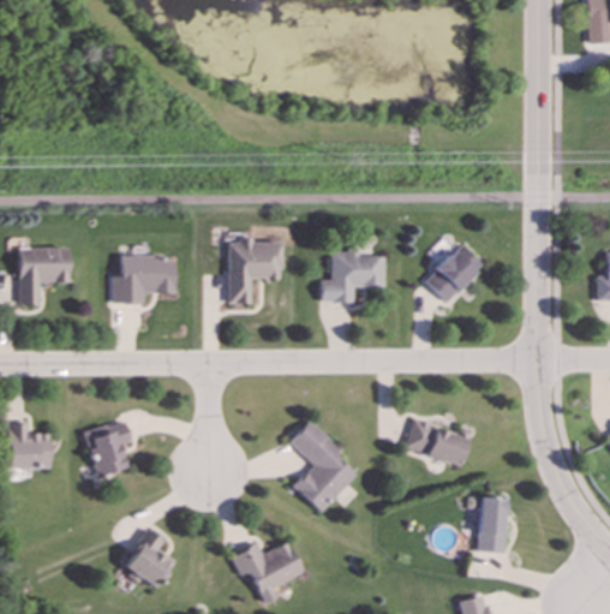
[(587,0),(588,43),(609,42),(609,0),(587,0)]
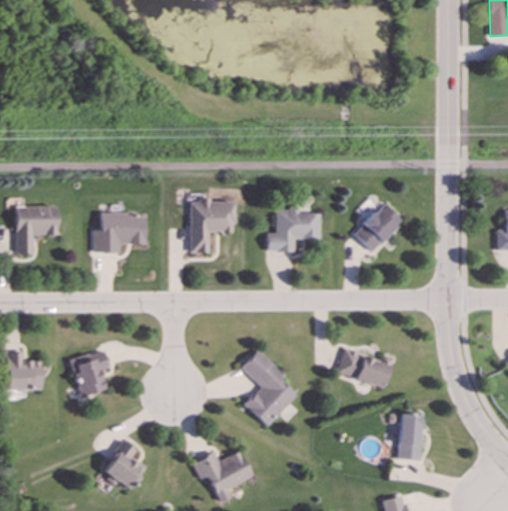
[(235,201),(210,201),(210,200),(191,200),(191,252),(210,252),(210,231),(235,231),(235,201)]
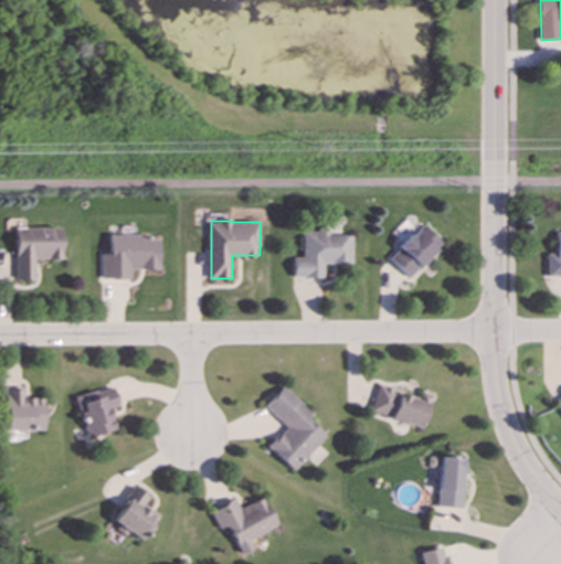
[(411,277),(445,244),(426,223),(391,257),(411,277)]
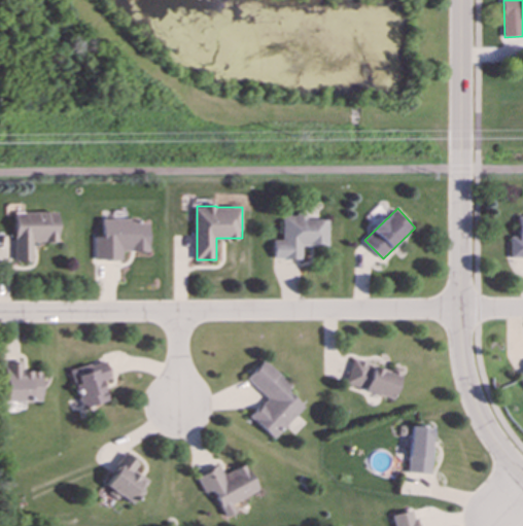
[(16,213),(18,261),(35,260),(34,242),(60,242),(59,212),(16,213)]
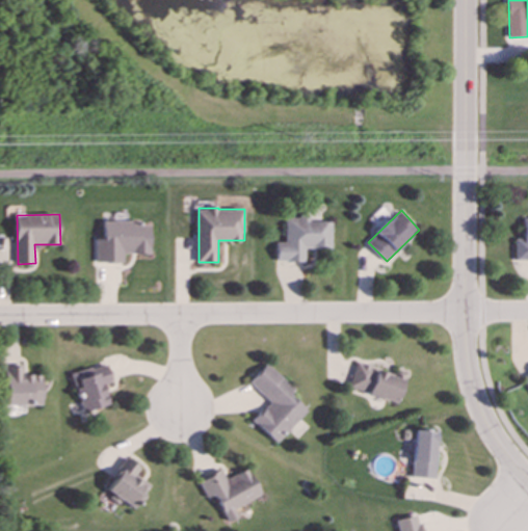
[(334,247),(334,221),(312,221),(312,216),(287,216),(288,242),(279,242),(279,261),(308,261),(307,247),(334,247)]
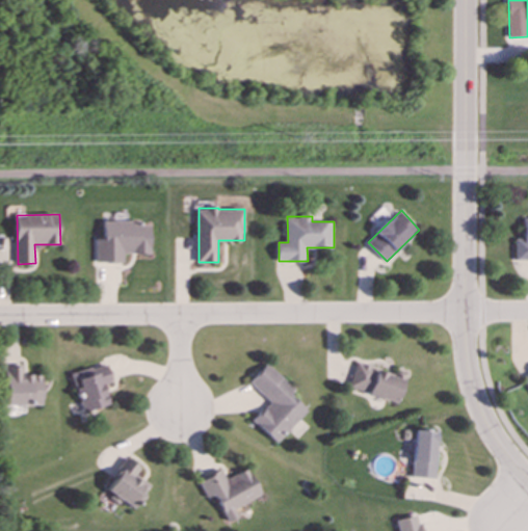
[(527,218),(526,218),(526,238),(518,238),(518,260),(527,259),(527,218)]
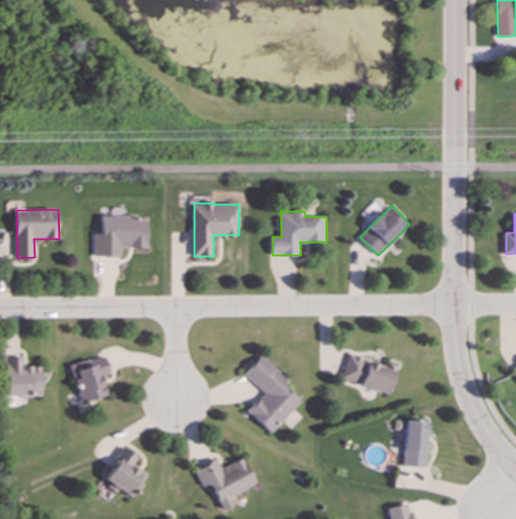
[(95,256),(122,256),(122,248),(148,248),(149,219),(141,219),(141,215),(103,215),(103,233),(97,233),(95,256)]
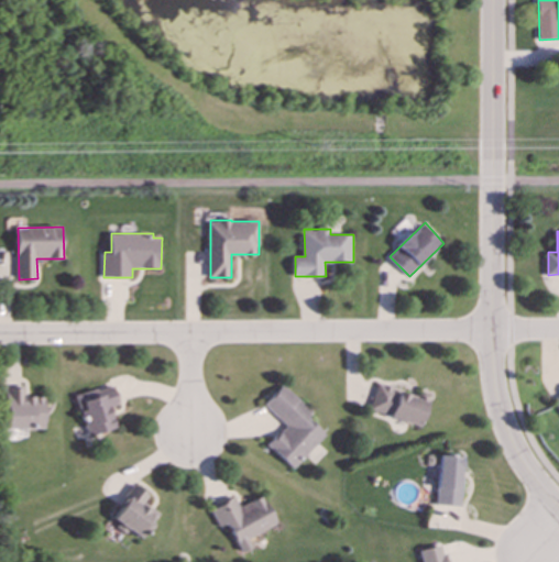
[(267,404),(288,425),(270,444),(296,469),(328,434),(309,417),(315,411),(285,384),(267,404)]
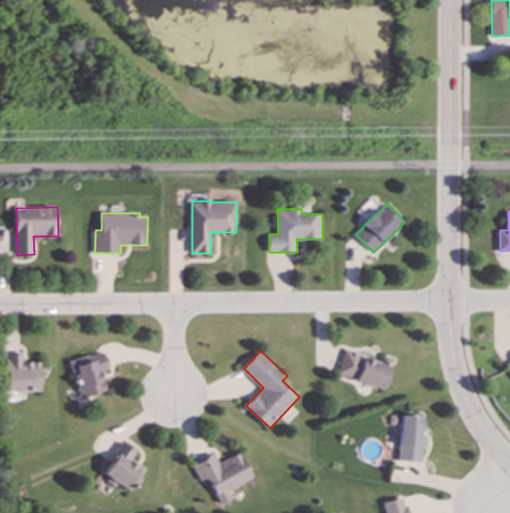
[(386,389),(393,365),(346,350),(339,374),(386,389)]
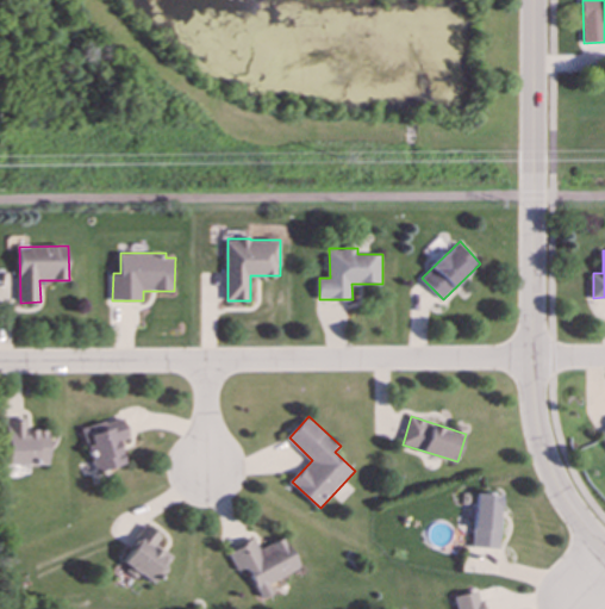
[(98,472),(129,464),(123,441),(133,439),(128,417),(86,428),(98,472)]
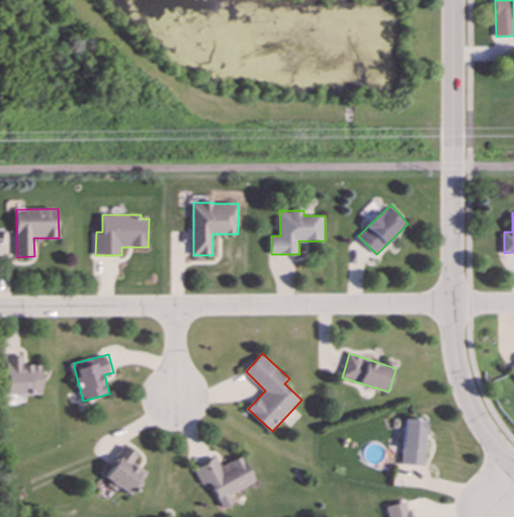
[(41,364),(25,364),(25,355),(6,355),(6,394),(43,394),(41,364)]
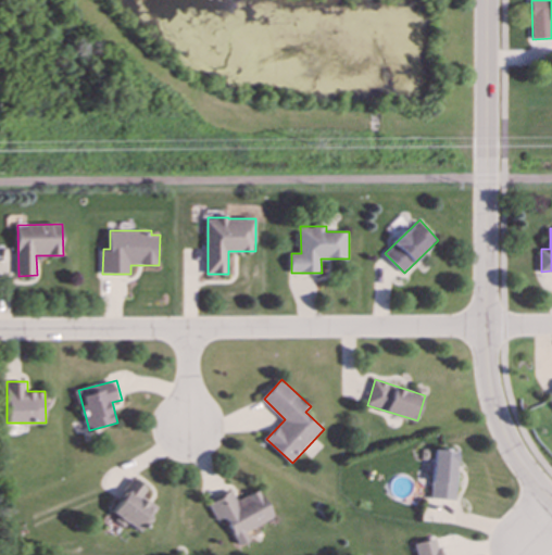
[(434,499),(458,500),(460,450),(436,449),(434,499)]
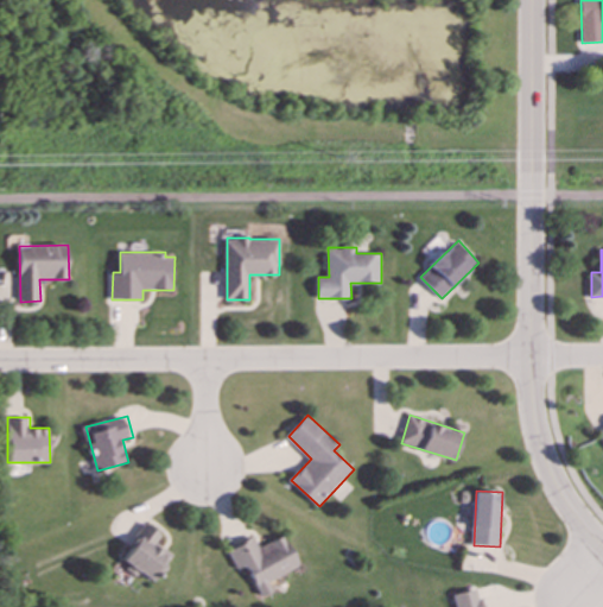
[(164,533),(148,523),(116,573),(132,582),(139,571),(156,583),(175,554),(159,543),(164,533)]
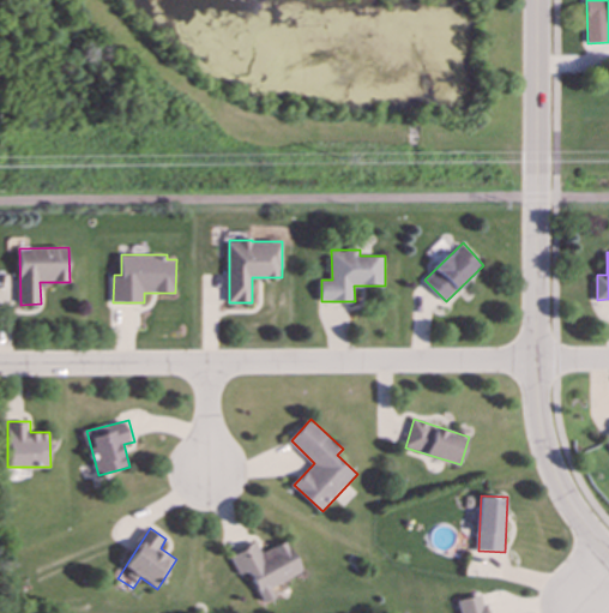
[(305,571),(289,540),(264,552),(259,542),(231,556),(241,575),(251,571),(266,602),(279,596),(275,587),(305,571)]
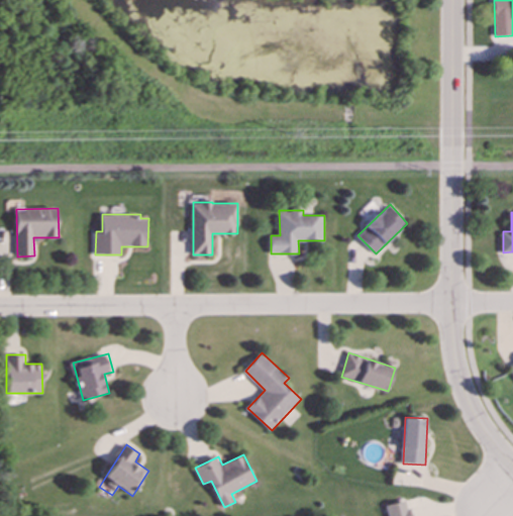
[(411,515),(409,500),(387,504),(389,515),(411,515)]
